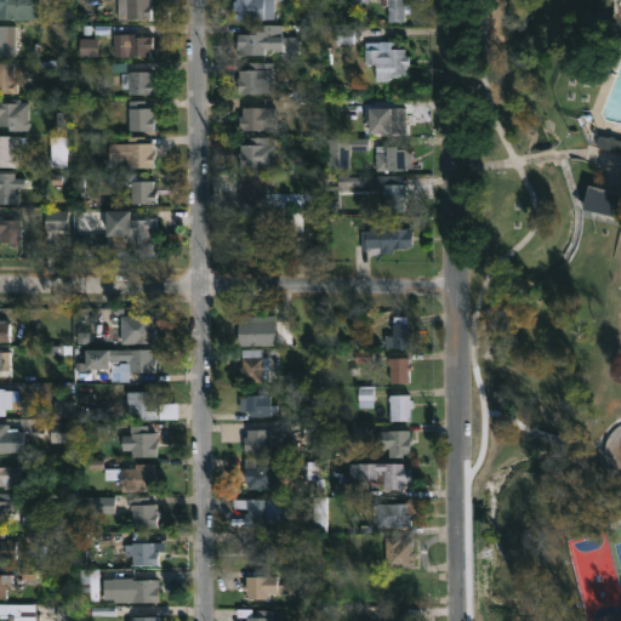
[(0,0),(39,0),(39,18),(0,18),(0,0)]
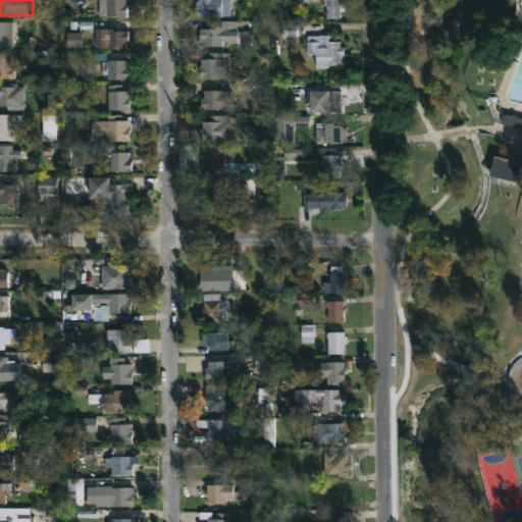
[(125,0),(125,4),(127,4),(127,16),(98,16),(98,0),(125,0)]
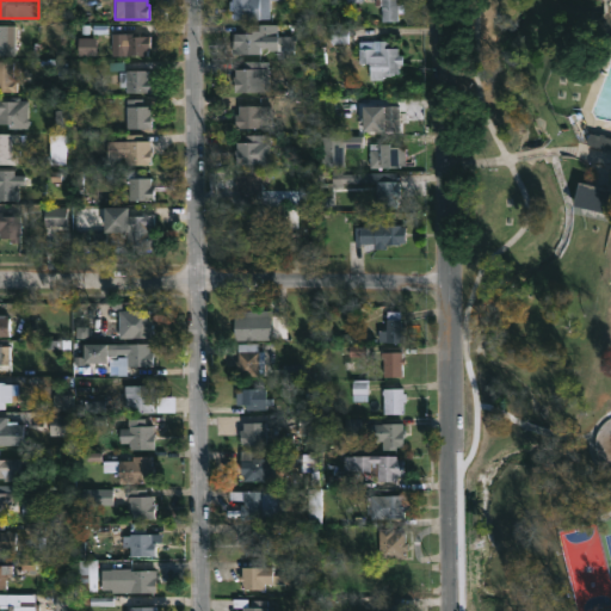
[(269,0),(269,18),(233,19),(233,10),(229,10),(229,0),(269,0)]
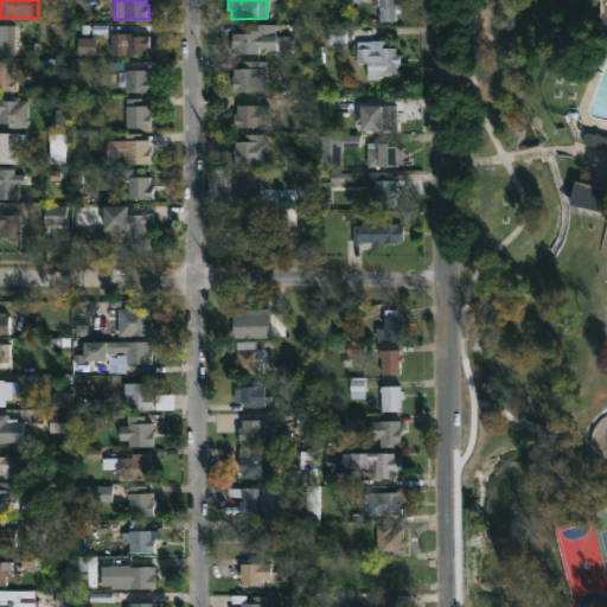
[(395,0),(395,1),(400,1),(400,12),(395,12),(396,20),(378,20),(378,5),(372,5),(371,0),(395,0)]
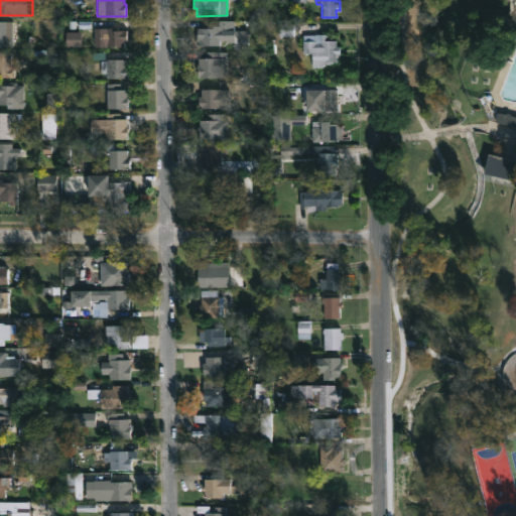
[(103,26),(113,27),(113,30),(128,30),(128,41),(125,41),(125,46),(94,46),(94,28),(78,29),(78,20),(103,20),(103,26)]
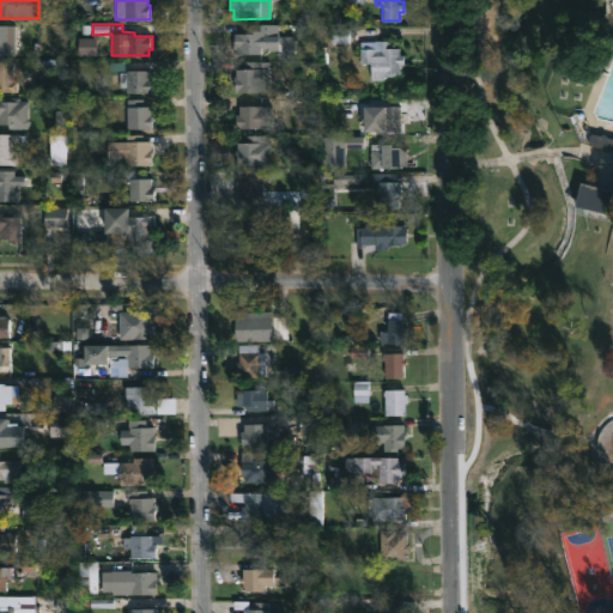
[(273,24),(273,36),(295,36),(295,54),(287,54),(287,59),(275,59),(275,46),(261,46),(261,53),(238,53),(238,47),(235,47),(235,32),(247,32),(247,30),(260,30),(260,24),(273,24)]
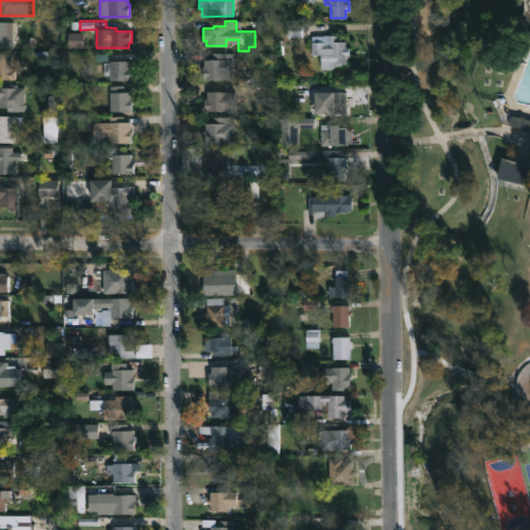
[(12,48),(0,48),(0,22),(12,22),(12,48)]
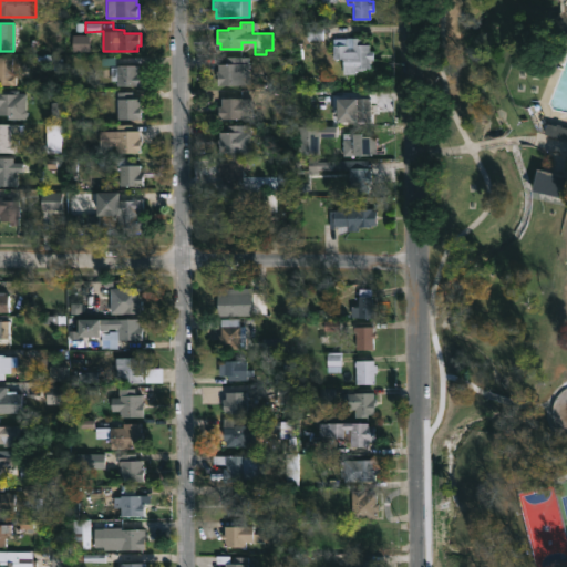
[(360,37),(360,43),(370,42),(370,50),(373,50),(374,58),(369,59),(369,66),(362,68),(362,70),(354,71),(354,73),(343,73),(342,57),(331,58),(332,44),(346,43),(346,41),(351,41),(351,37),(360,37)]
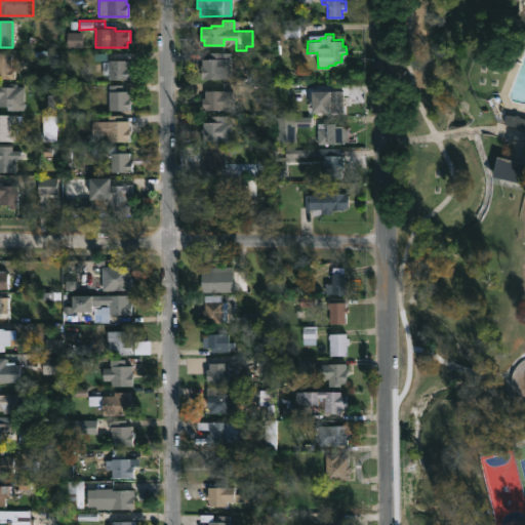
[(0,51),(10,52),(10,67),(13,67),(13,78),(0,78),(0,51)]
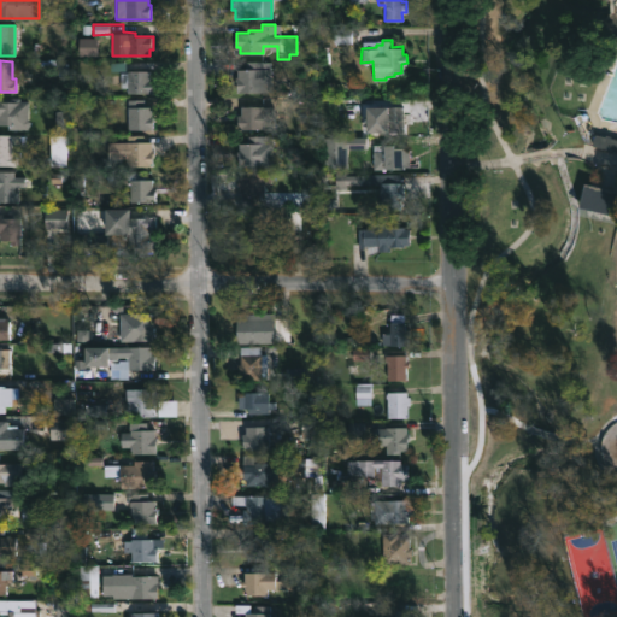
[(265,60),(265,69),(270,69),(269,92),(236,90),(236,69),(246,69),(246,62),(265,60)]
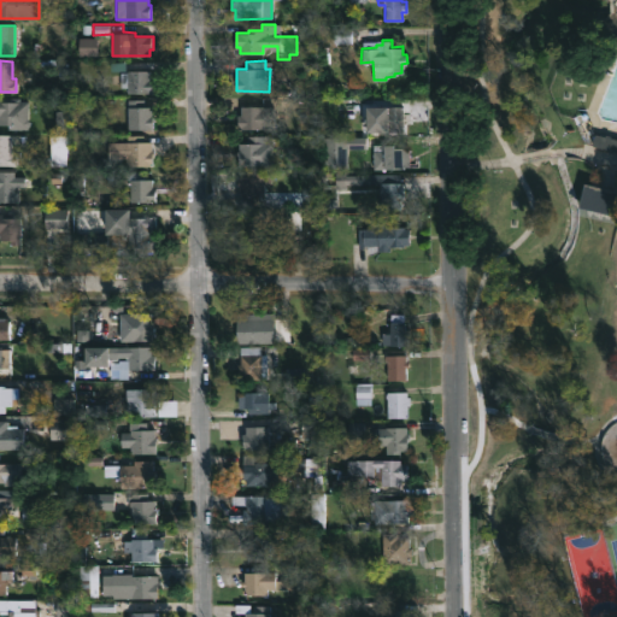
[(150,78),(150,80),(153,80),(153,92),(125,93),(125,87),(119,87),(119,72),(150,70),(150,78)]
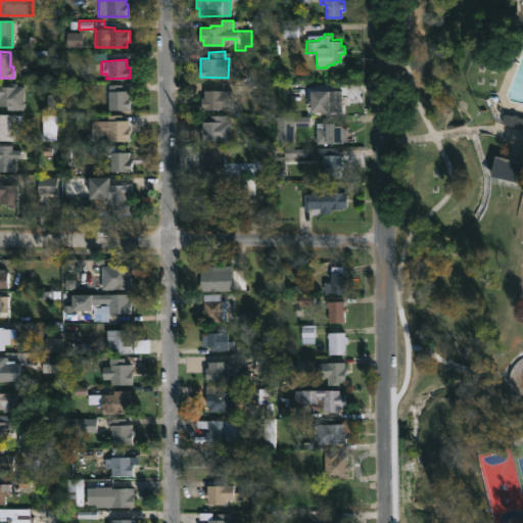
[(0,83),(16,83),(15,86),(24,86),(22,100),(25,102),(22,109),(7,108),(7,106),(0,106),(0,83)]
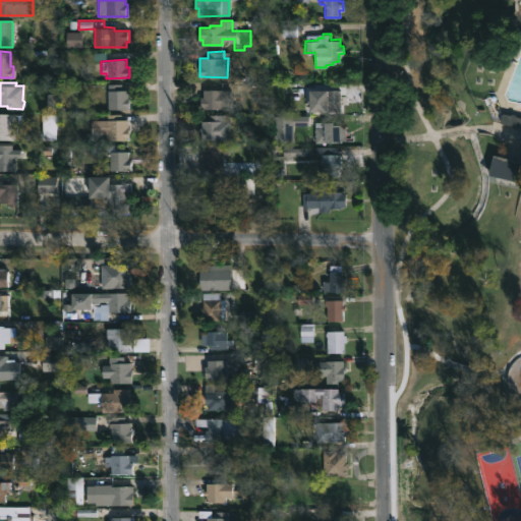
[(121,83),(121,91),(128,91),(128,97),(130,97),(130,109),(108,109),(108,83),(121,83)]
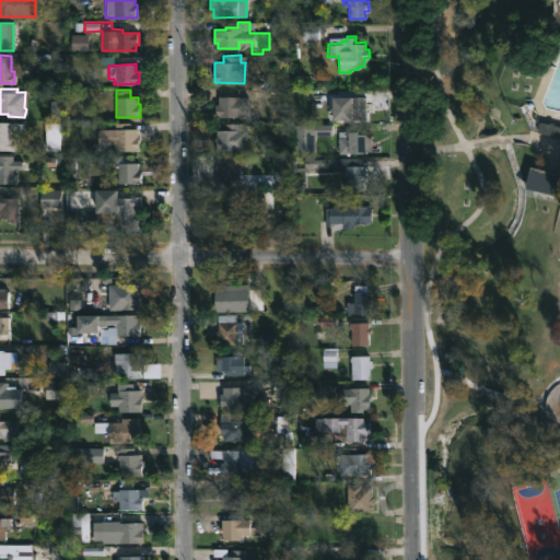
[(247,97),(247,119),(214,117),(213,105),(217,105),(217,96),(247,97)]
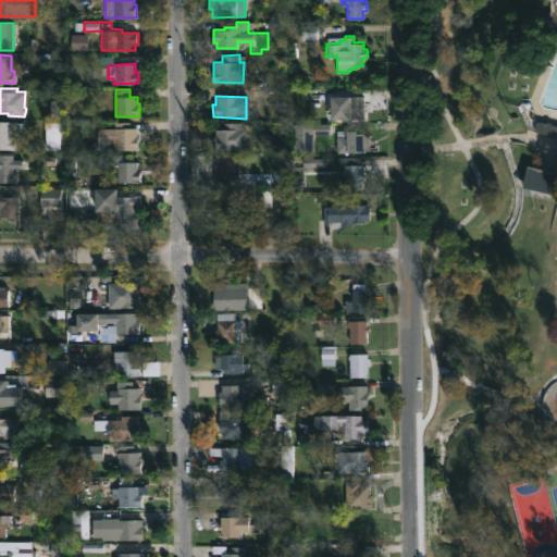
[(364,97),(364,102),(369,102),(369,109),(364,109),(364,119),(349,119),(349,104),(343,104),(344,97),(364,97)]
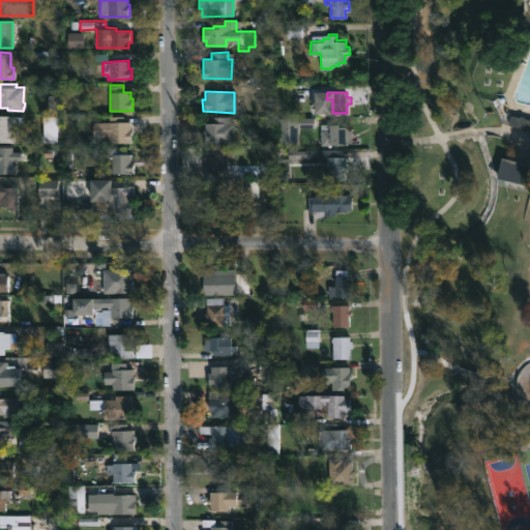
[(23,122),(23,124),(18,124),(18,135),(15,135),(15,142),(0,142),(0,115),(23,116),(23,122)]
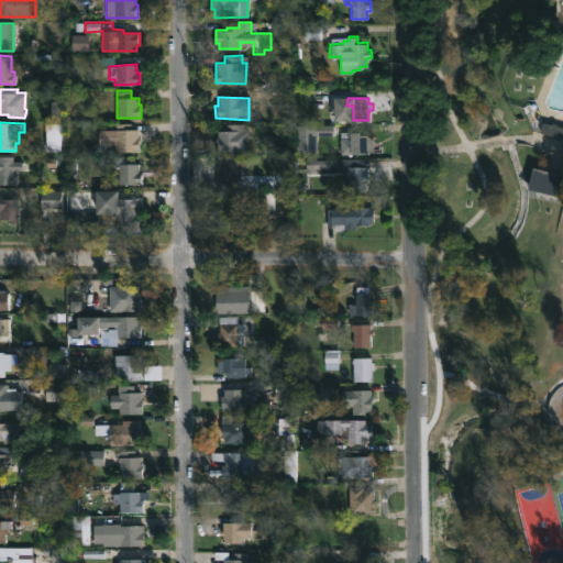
[(562,127),(562,138),(541,132),(543,122),(562,127)]
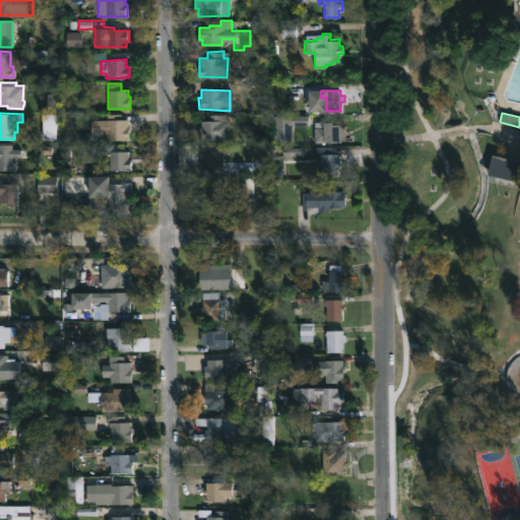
[(120,119),(127,119),(127,126),(129,126),(129,140),(108,139),(108,131),(99,131),(99,120),(107,120),(107,114),(120,114),(120,119)]
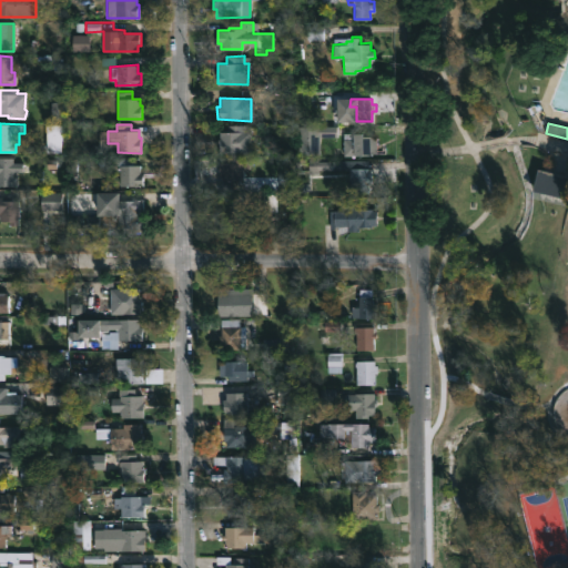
[(251,125),(251,153),(219,152),(217,139),(219,139),(219,132),(226,132),(226,125),(251,125)]
